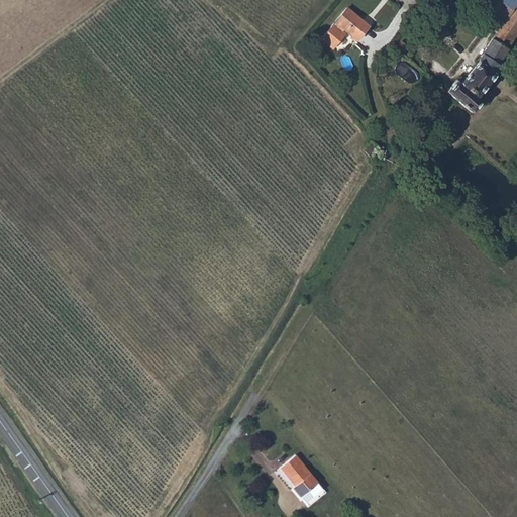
[(453,80),(444,90),(458,102),(471,112),(480,101),(475,97),(500,67),(497,64),(516,34),(516,10),(514,8),(512,11),(496,0),(474,0),(505,20),(477,60),(478,61),(458,83),(453,80)]
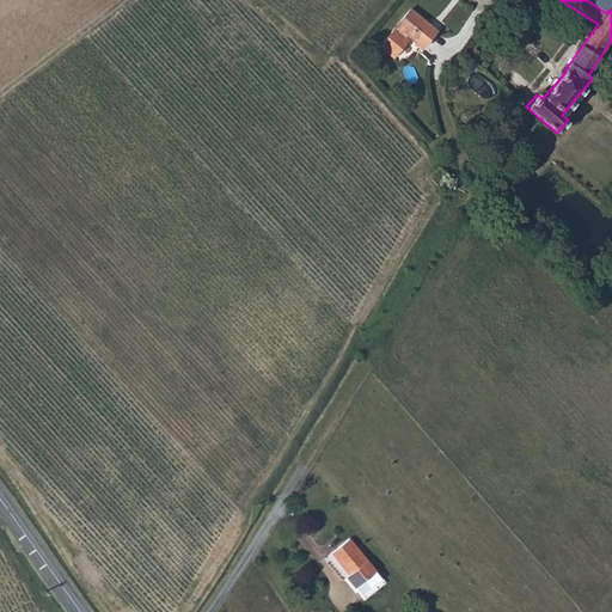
[(611,0),(587,0),(606,13),(609,10),(611,12),(611,0)]
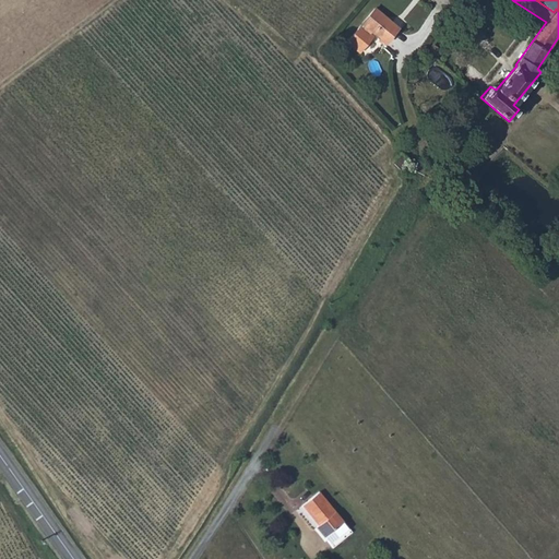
[(359,27),(346,43),(358,54),(372,38),(368,35),(370,33),(383,45),(397,30),(375,9),(361,25),(363,25),(360,28),(359,27)]
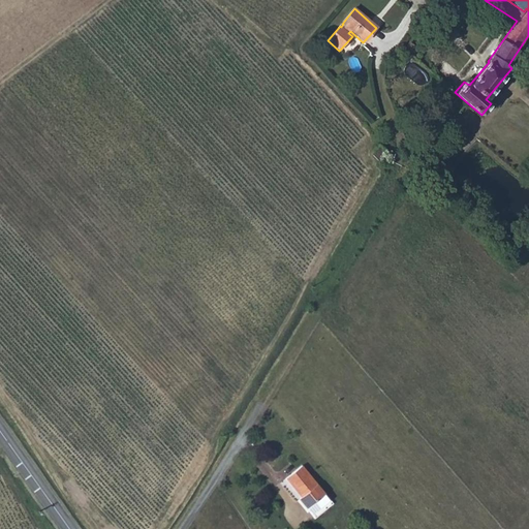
[(404,49),(412,56),(418,49),(409,41),(404,49)]
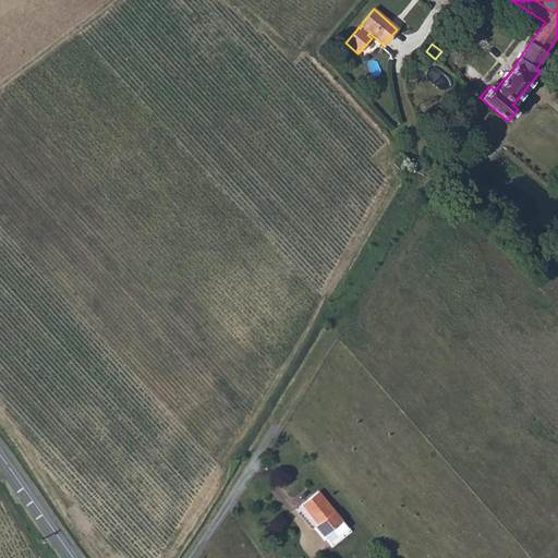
[(410,161),(401,153),(392,161),(401,170),(410,161)]
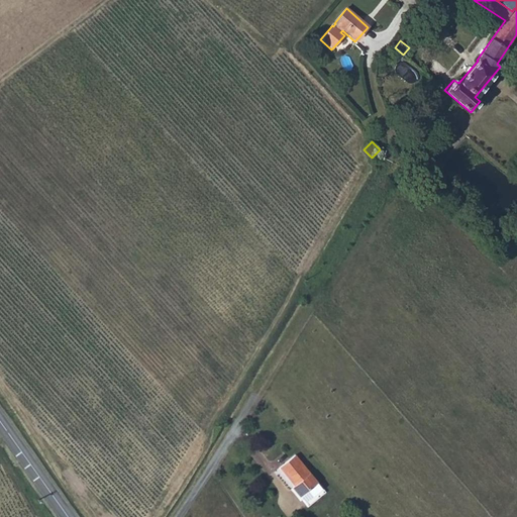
[(323,489),(293,452),(286,458),(317,495),(323,489)]
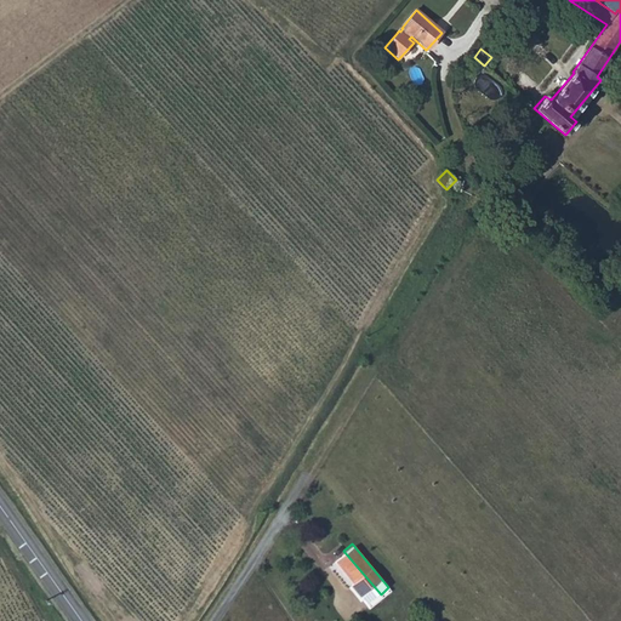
[(349,582),(368,604),(381,594),(343,551),(332,559),(351,581),(349,582)]
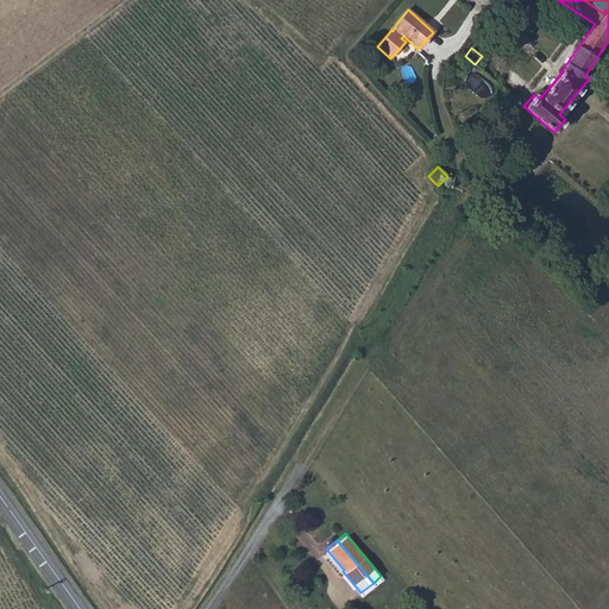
All buildings are outlined.
